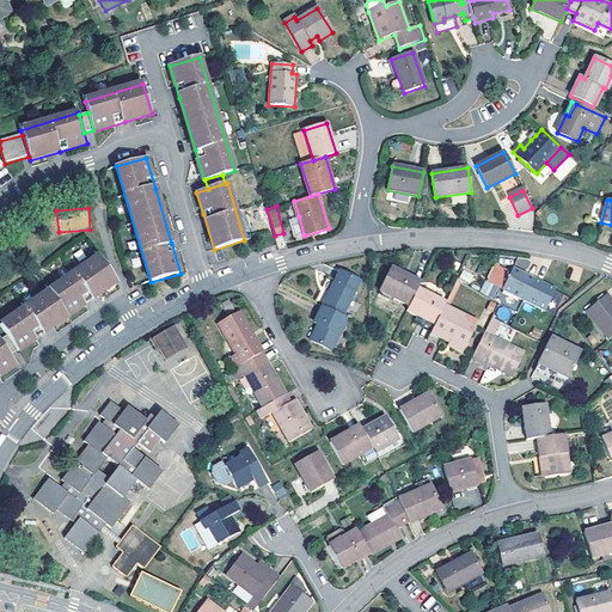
[(304,234),(299,216),(292,218),(298,236),(304,234)]
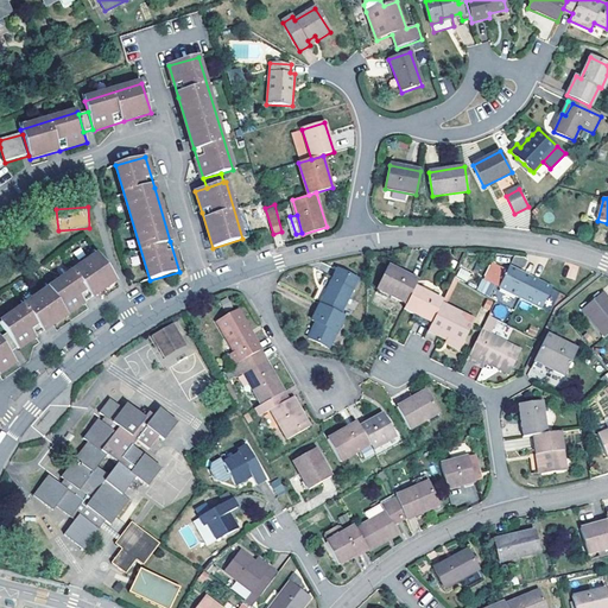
[(1,322),(8,333),(18,347),(19,348),(44,330),(93,297),(116,279),(99,254),(1,322)]
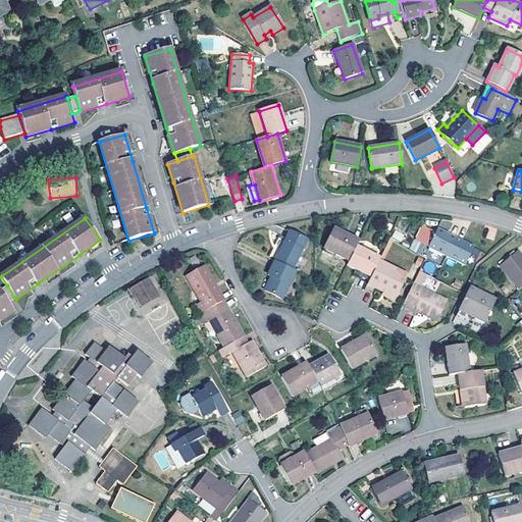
[(440,218),(438,226),(451,229),(453,222),(440,218)]
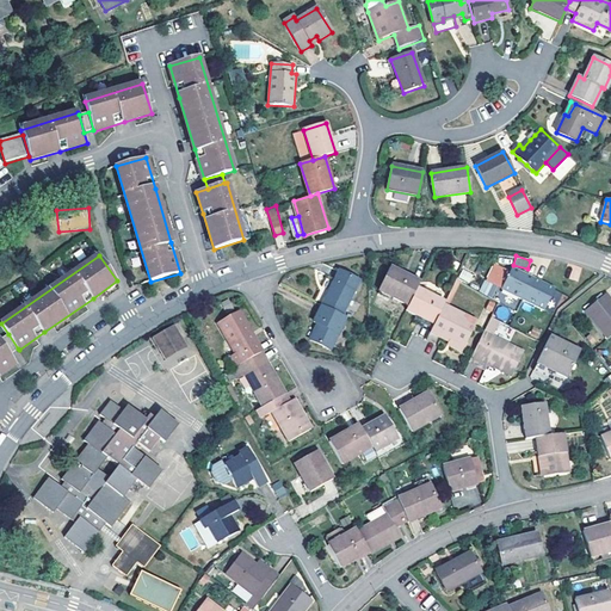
[(499,285),(507,270),(494,263),(486,278),(499,285)]
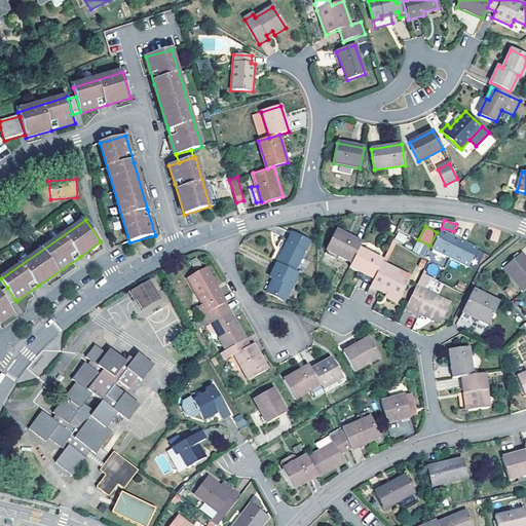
[(395,238),(404,243),(408,235),(398,231),(395,238)]
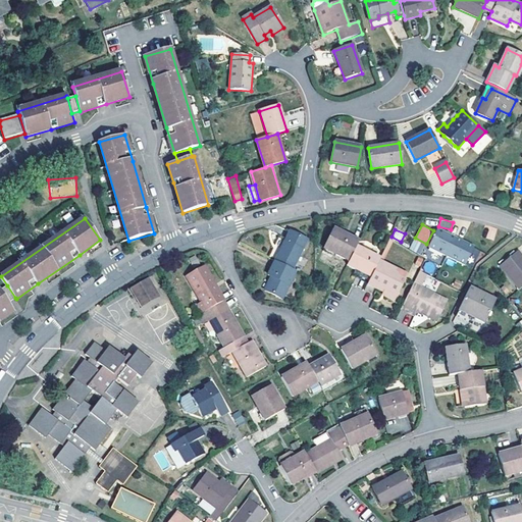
[(428,248),(447,256),(455,239),(436,229),(428,248)]
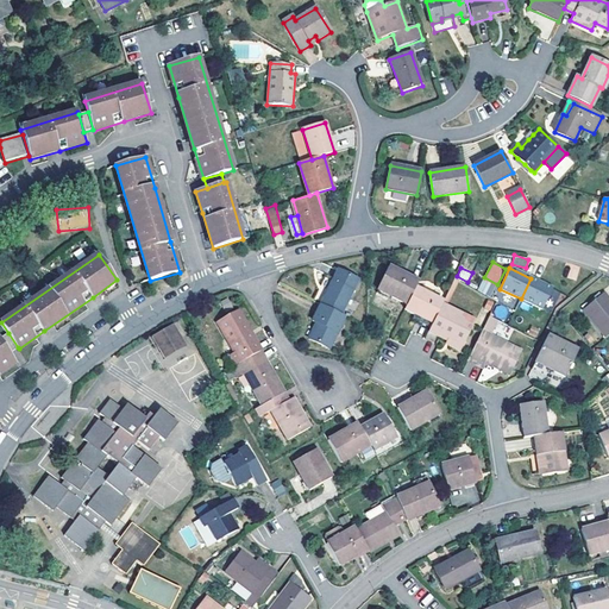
[(320,305),(340,314),(358,280),(338,269),(320,305)]
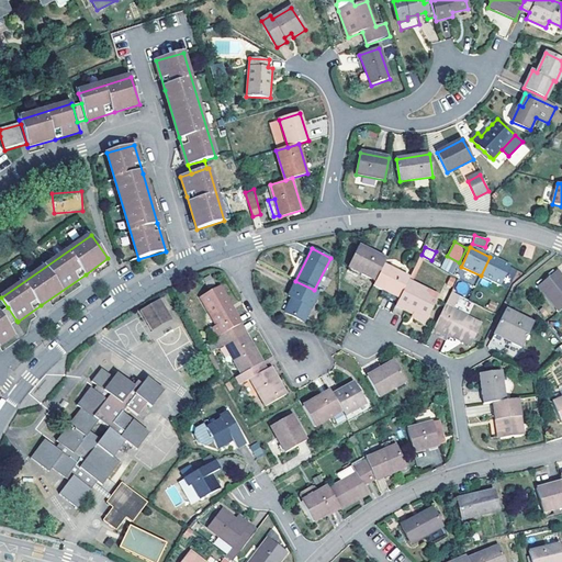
[(347,268),(357,273),(375,282),(383,267),(385,261),(357,248),(347,268)]
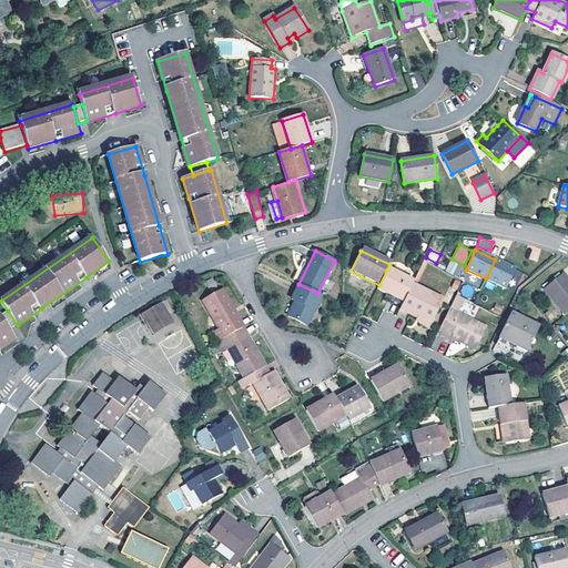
[(486,279),(505,288),(515,269),(495,260),(486,279)]
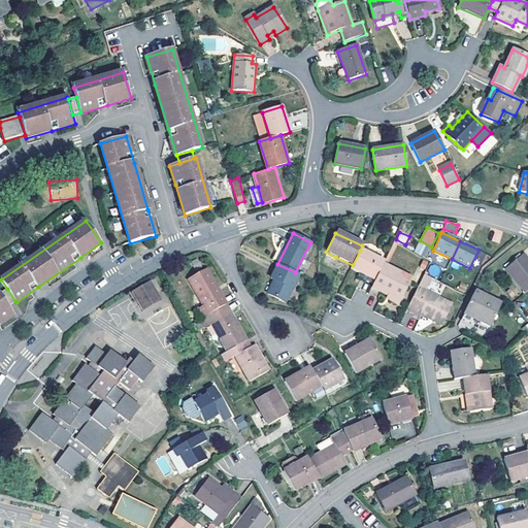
[(415,254),(427,256),(430,245),(417,243),(415,254)]
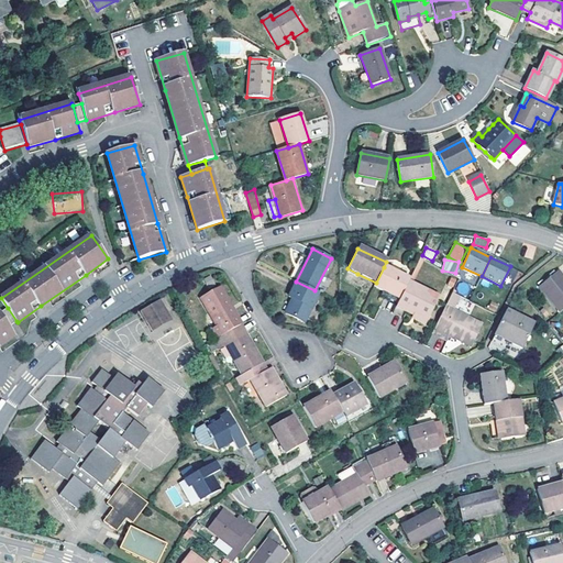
[(374,287),(399,300),(408,283),(409,280),(384,267),(376,283),(374,287)]
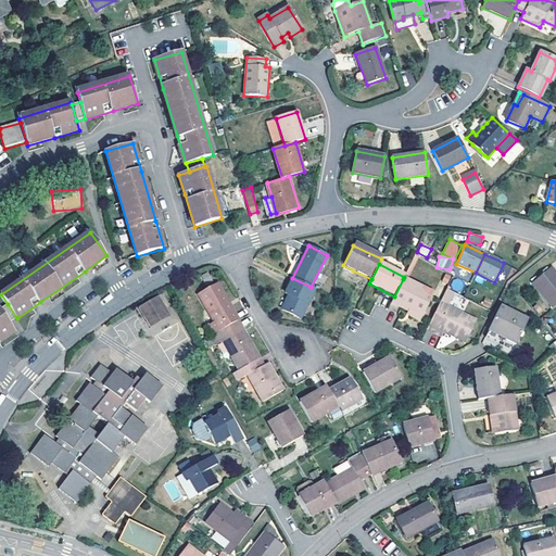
[(476,273),(456,264),(452,270),(471,280),(476,273)]
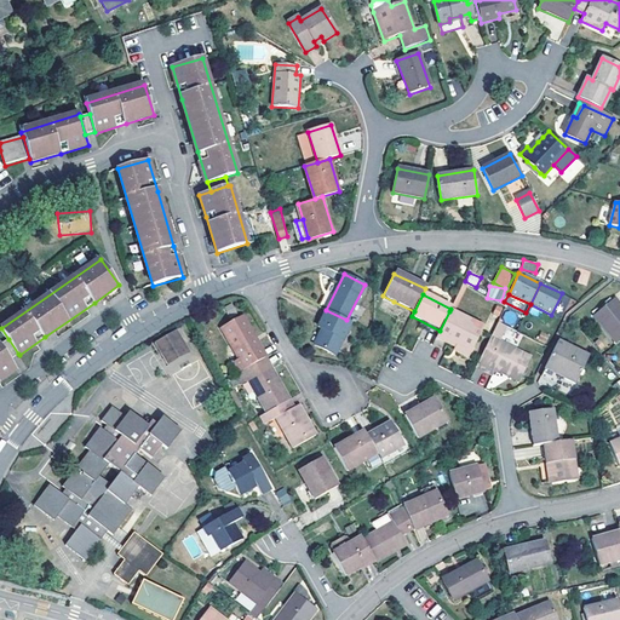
[(593,315),(616,344),(619,340),(619,305),(614,299),(593,315)]
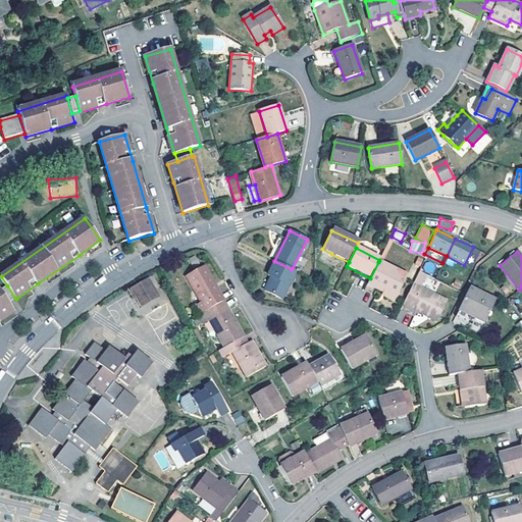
[(195,256),(189,260),(193,268),(200,264),(195,256)]
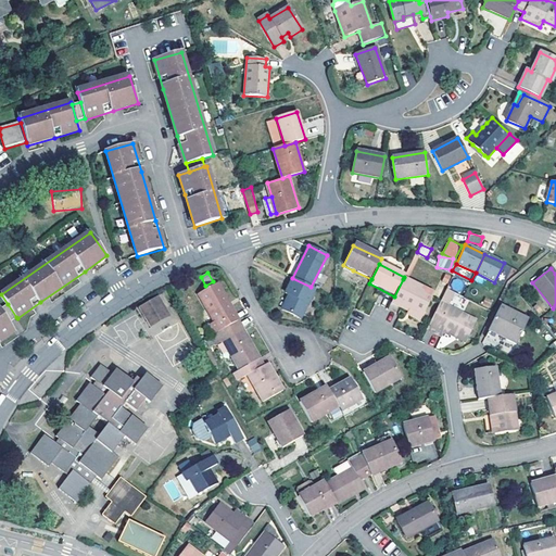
[(476,273),(471,280),(491,290),(494,282),(476,273)]
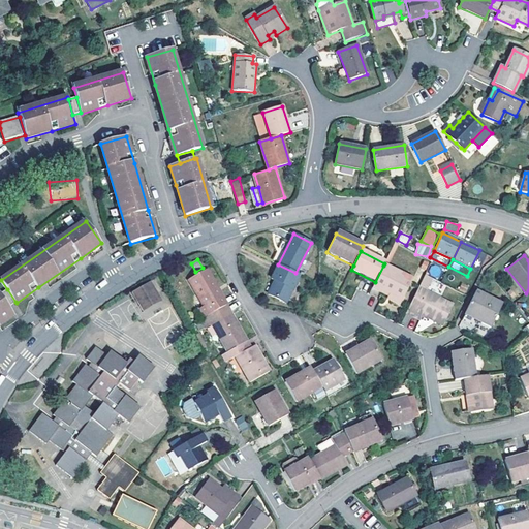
[(296,273),(278,265),(271,280),(274,282),(268,293),(285,303),(300,275),(296,273)]
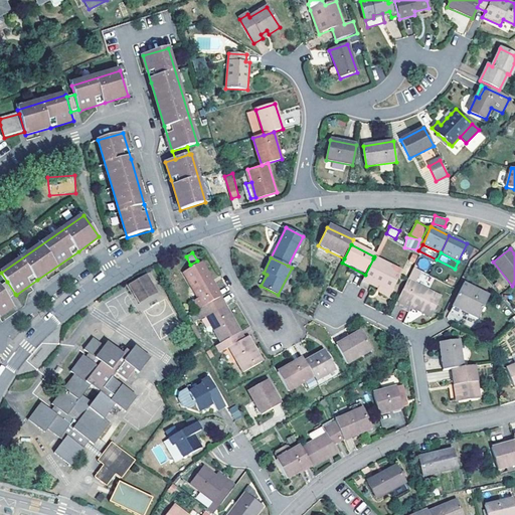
[(417,267),(426,271),(431,262),(421,258),(417,267)]
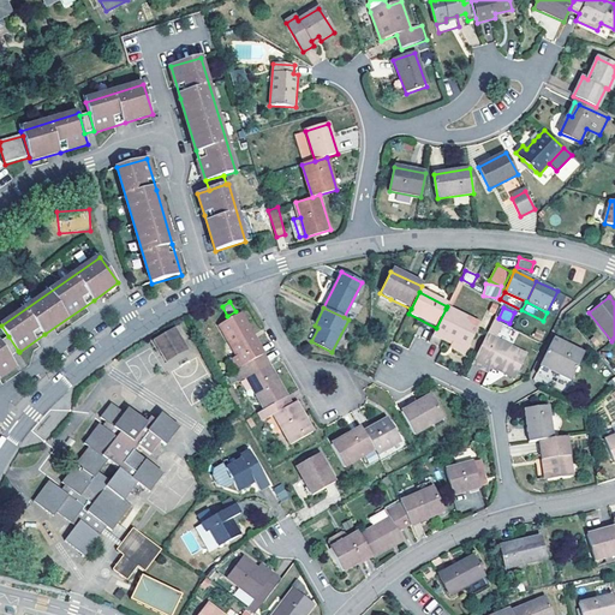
[(478,324),(446,309),(436,328),(433,336),(452,345),(454,342),(466,347),(478,324)]
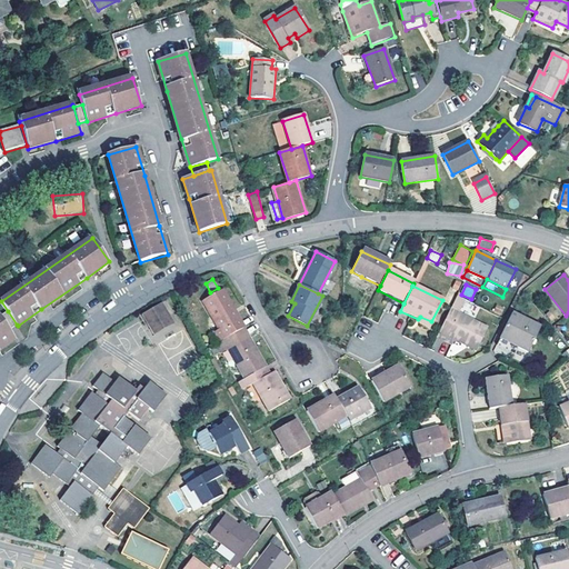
[(240,330),(245,328),(223,290),(202,301),(225,340),(240,330)]
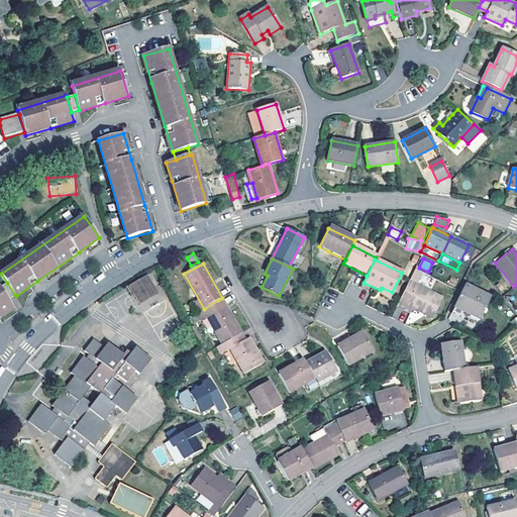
[(414,269),(397,305),(411,311),(413,306),(426,312),(425,313),(432,317),(441,298),(414,286),(421,272),(414,269)]
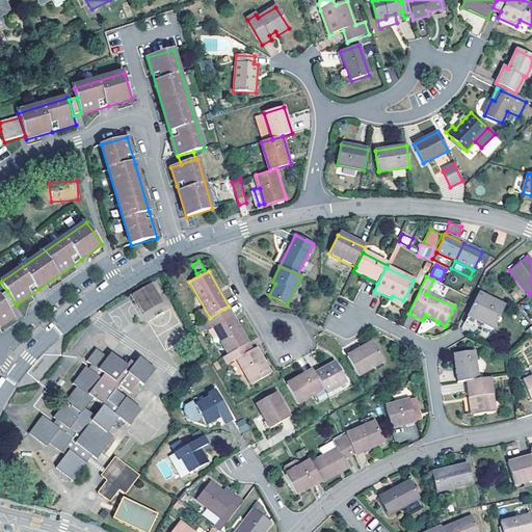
[(162,302),(151,284),(132,295),(144,314),(162,302)]
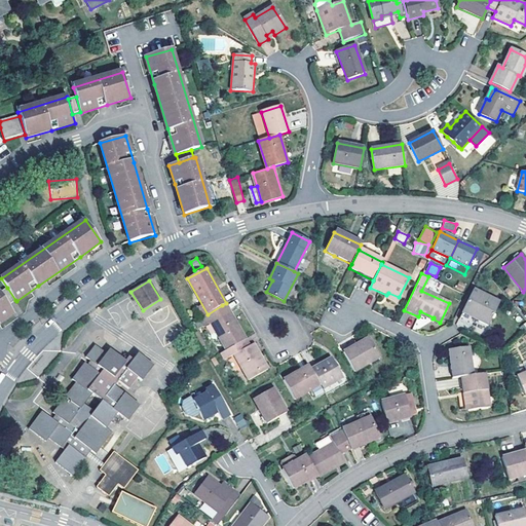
[(7,288),(0,293),(9,305),(15,300),(7,288)]
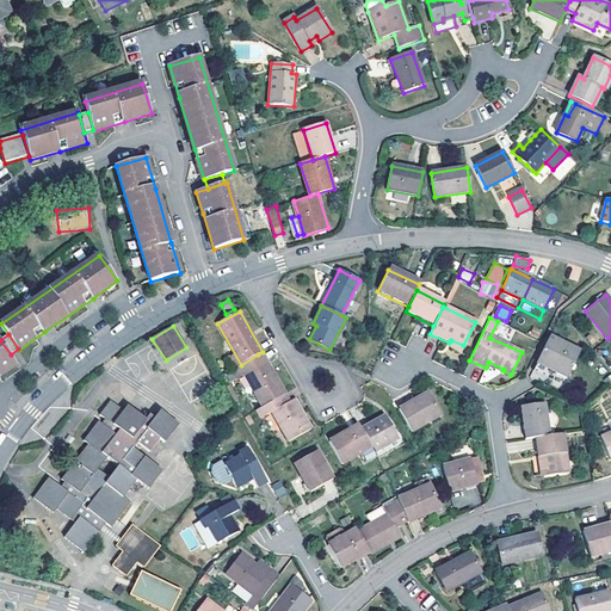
[(580,351),(549,337),(536,363),(568,377),(580,351)]
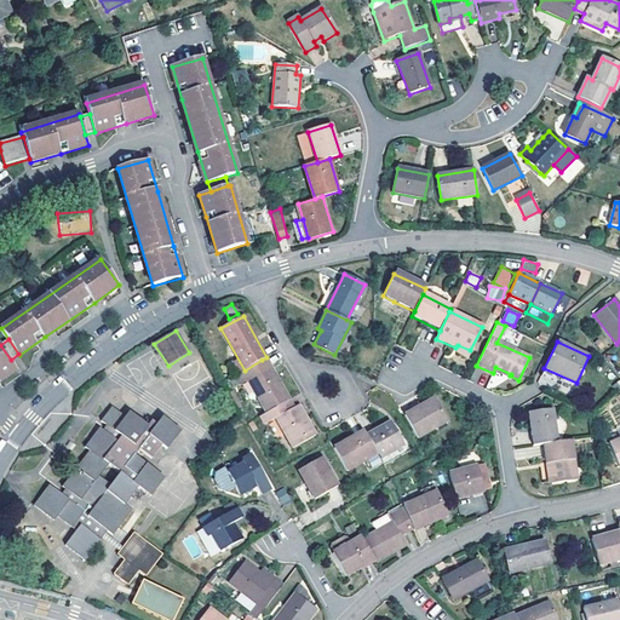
[(0,380),(17,369),(11,360),(0,345),(0,344),(0,380)]
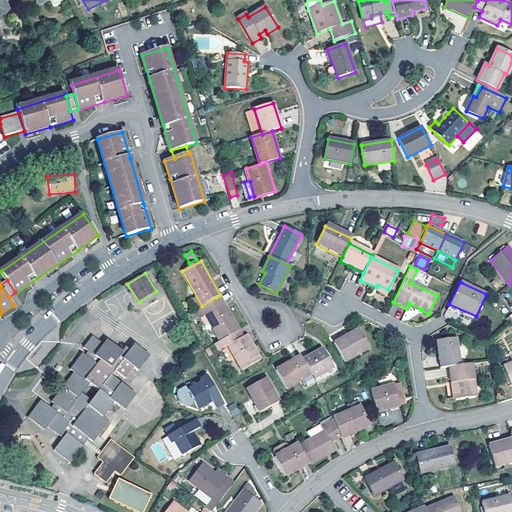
[(199,318),(205,315),(220,341),(239,330),(224,304),(221,305),(216,297),(202,306),(194,311),(199,318)]
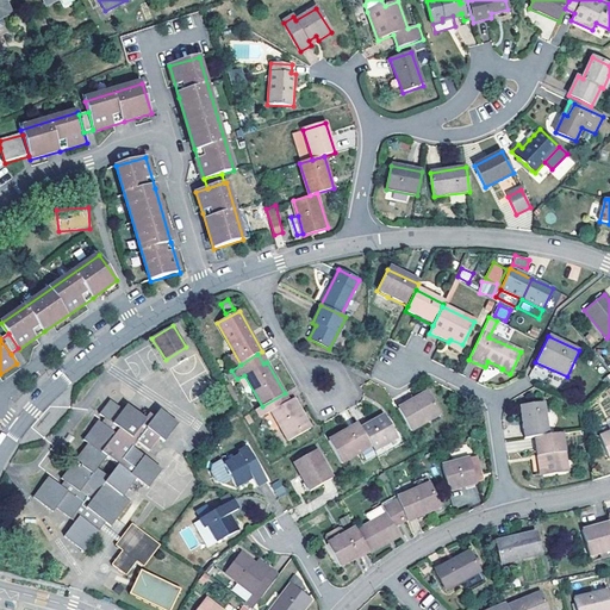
[(428,392),(398,409),(411,431),(440,415),(428,392)]
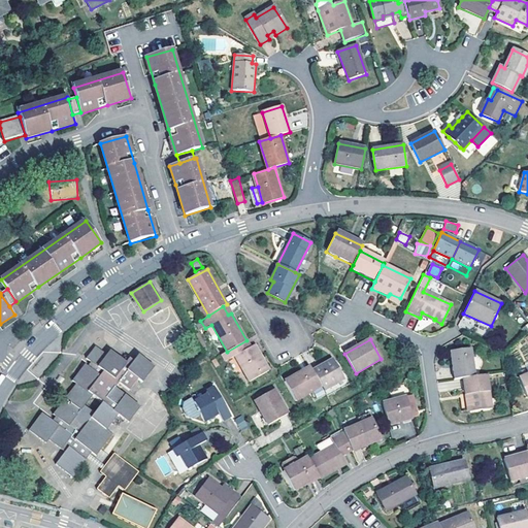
[(227,352),(222,355),(226,362),(235,356),(251,382),(269,370),(254,344),(250,348),(246,340),(227,352)]
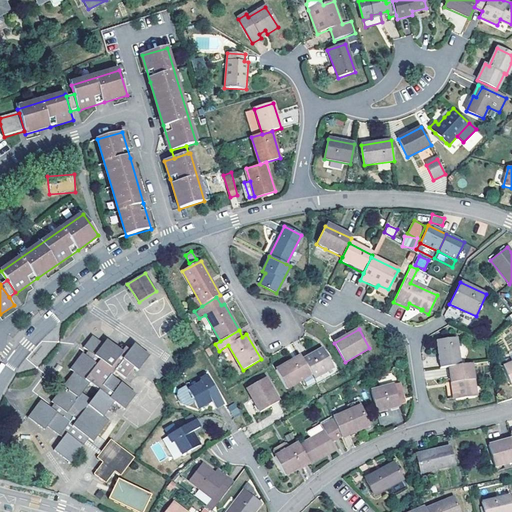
[(71,370),(74,373),(51,402),(54,404),(51,408),(40,401),(28,417),(44,430),(47,426),(63,438),(53,450),(70,463),(88,438),(93,442),(98,435),(108,421),(103,417),(114,403),(124,410),(135,395),(111,377),(115,372),(126,380),(134,369),(139,372),(151,357),(135,345),(130,351),(126,348),(123,353),(108,341),(105,345),(93,337),(84,349),(88,352),(85,356),(82,355),(71,370)]
